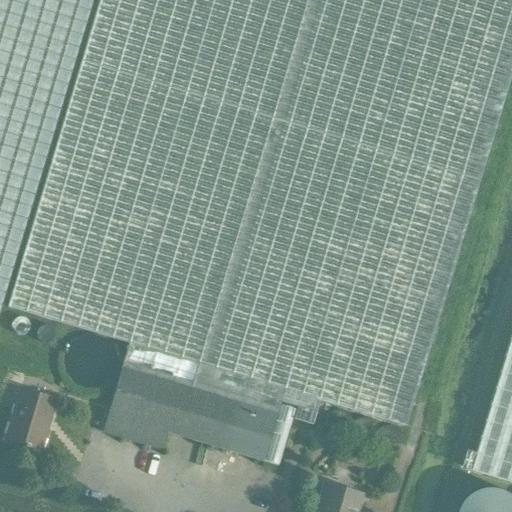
[(0,0),(0,310),(93,0),(0,0)]
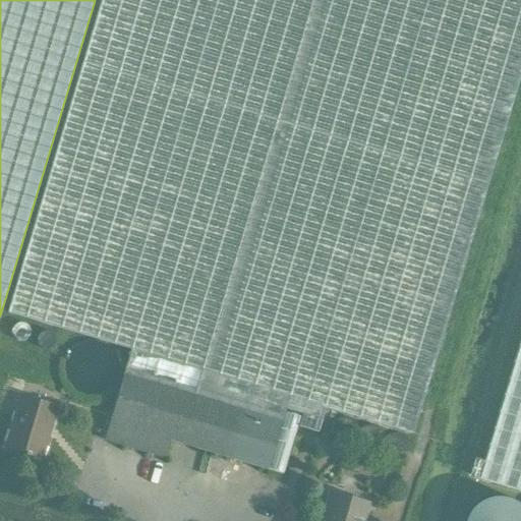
[(123,374),(283,423),(287,411),(303,416),(299,428),(319,433),(326,411),(411,438),(520,74),(520,0),(101,0),(7,312),(131,349),(123,374)]
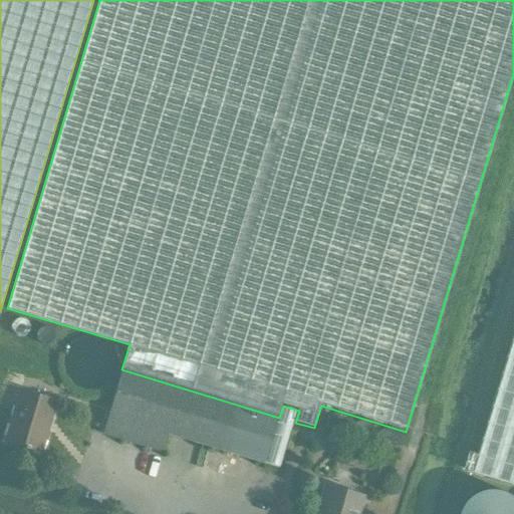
[(513,351),(478,472),(513,484),(513,351)]
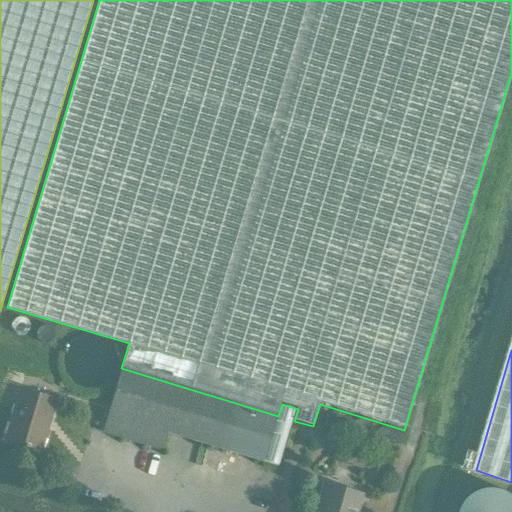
[(264,465),(278,416),(121,368),(102,432),(162,450),(167,433),(264,465)]
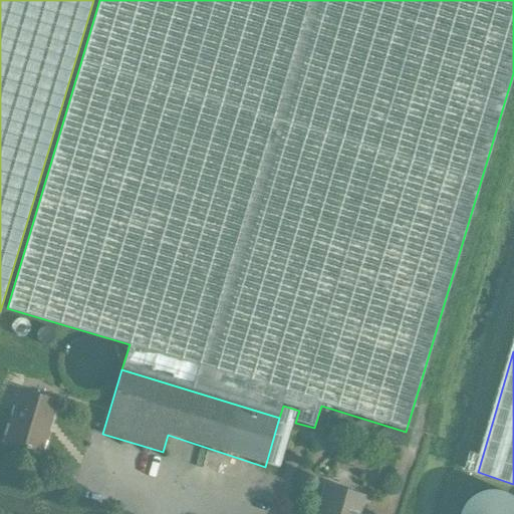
[(40,452),(55,402),(20,392),(5,442),(40,452)]
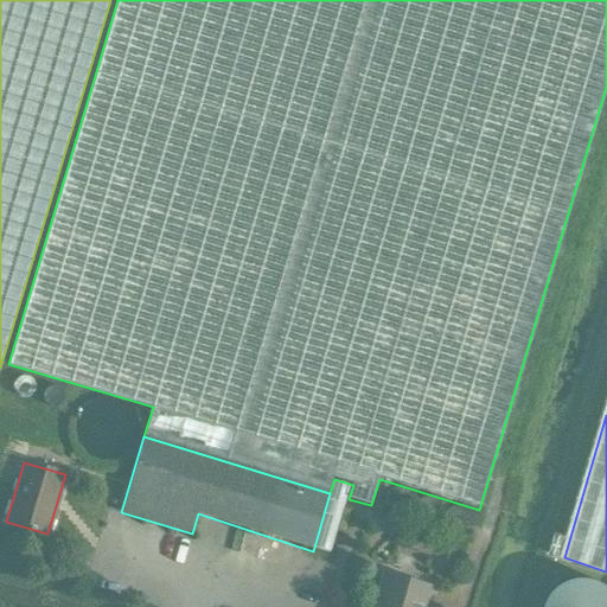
[(421,606),(427,589),(384,576),(378,599),(383,600),(379,606),(421,606)]
